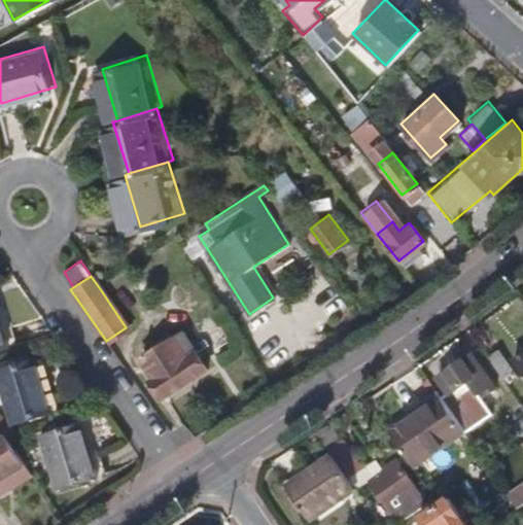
[(0,351),(8,348),(0,322),(0,351)]
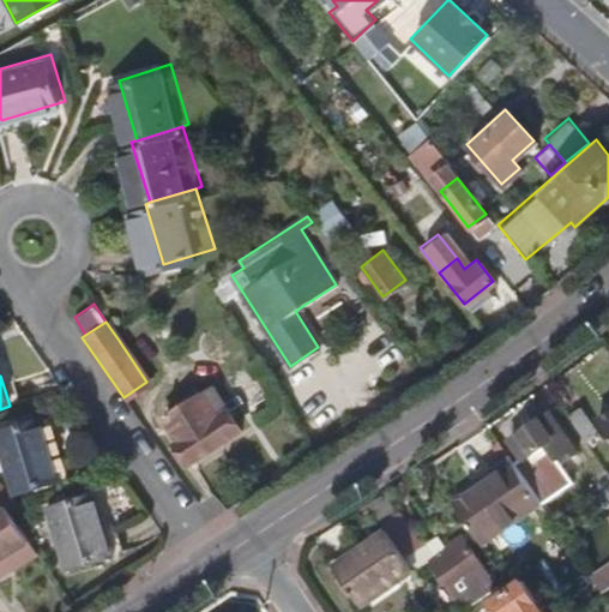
[(225,408),(211,385),(198,394),(212,417),(225,408)]
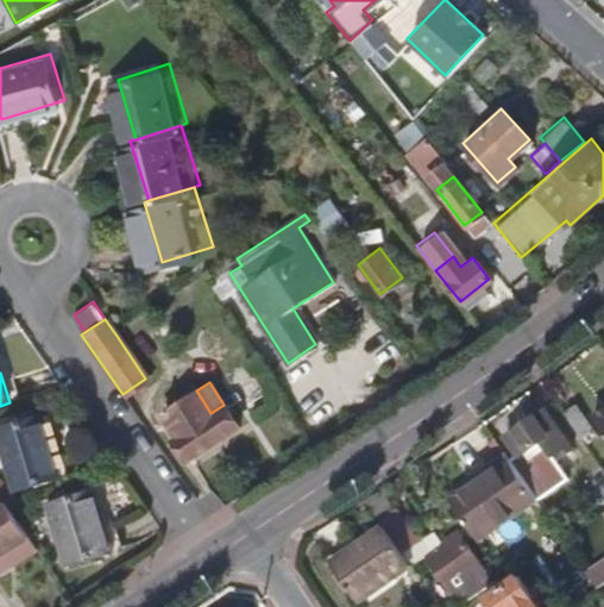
[(164,400),(169,408),(193,393),(188,386),(164,400)]
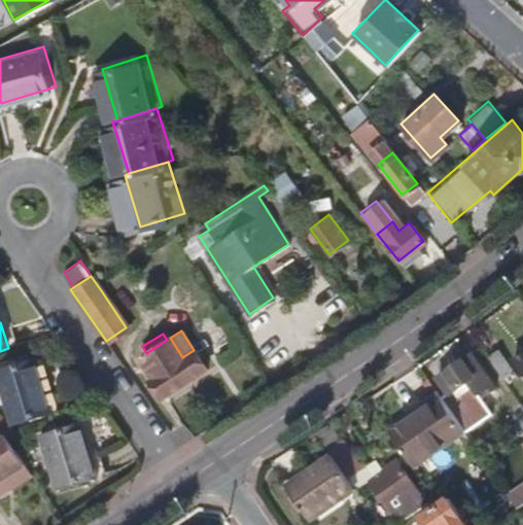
[(158,397),(205,369),(194,350),(182,357),(170,338),(167,340),(146,353),(137,358),(150,379),(147,381),(158,397)]
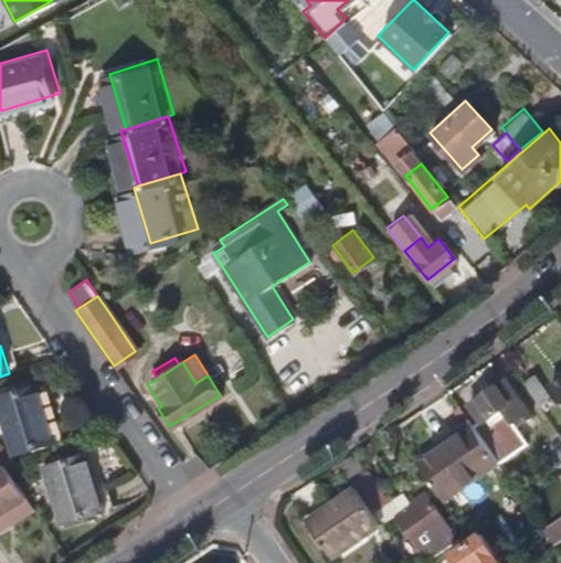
[(560,367),(543,380),(560,404),(560,367)]
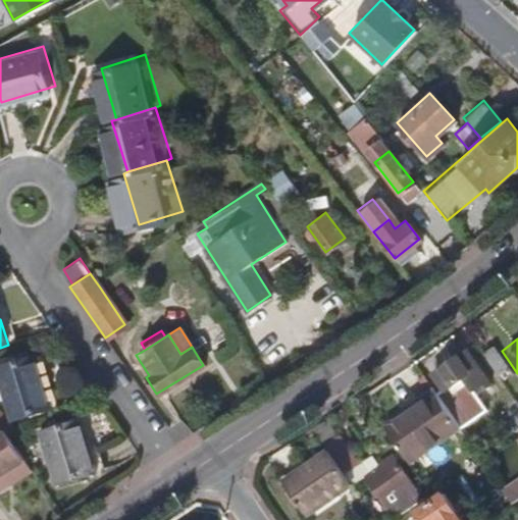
[(507,367),(494,348),(482,355),(496,375),(507,367)]
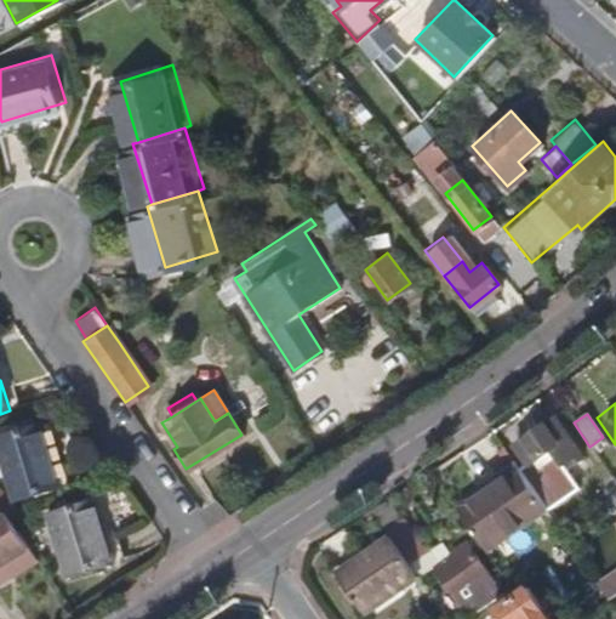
[(577,487),(562,464),(572,456),(576,461),(582,458),(554,416),(513,444),(528,465),(519,471),(545,509),(577,487)]
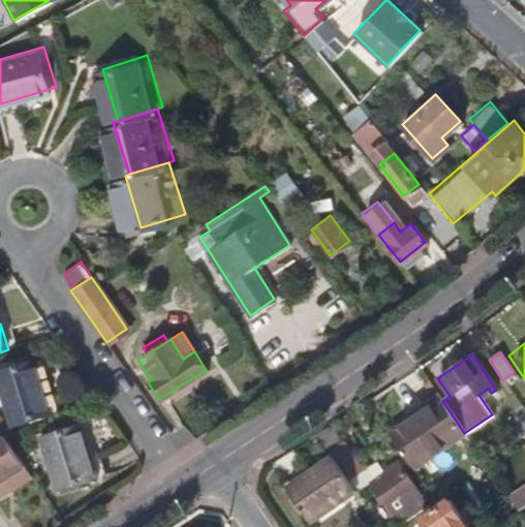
[(53,416),(35,363),(0,374),(0,391),(11,429),(53,416)]
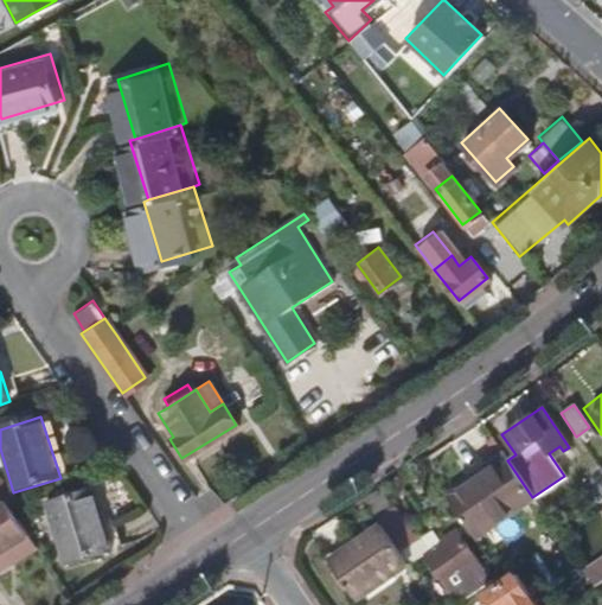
[(475,536),(532,497),(507,460),(503,453),(444,492),(475,536)]
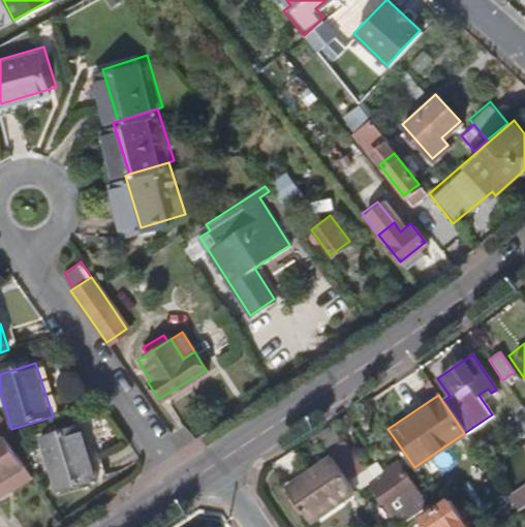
[(96,479),(80,429),(39,441),(56,492),(96,479)]
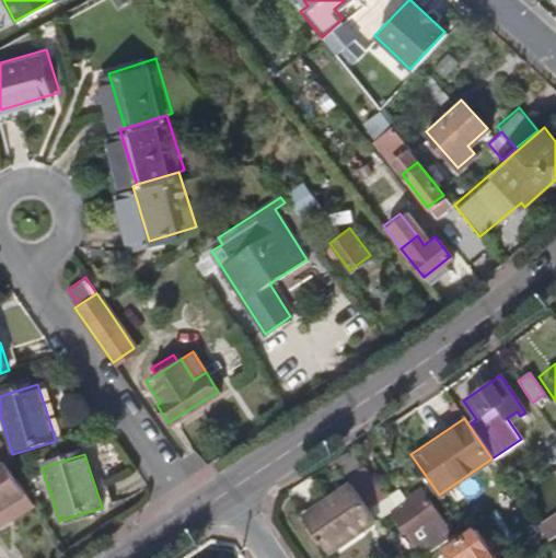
[(0,521),(31,502),(1,461),(0,461),(0,521)]
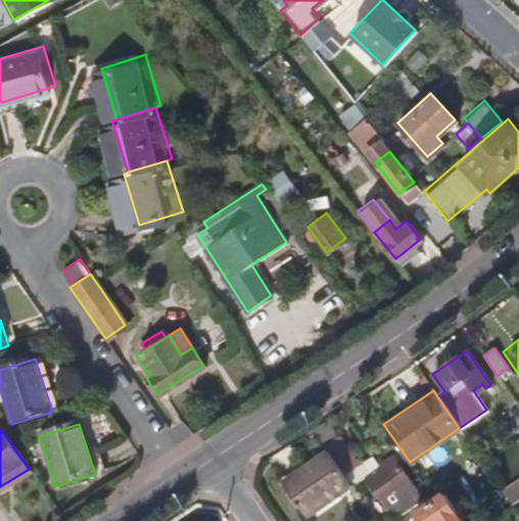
[(337,438),(325,447),(344,474),(359,464),(339,437),(337,438)]
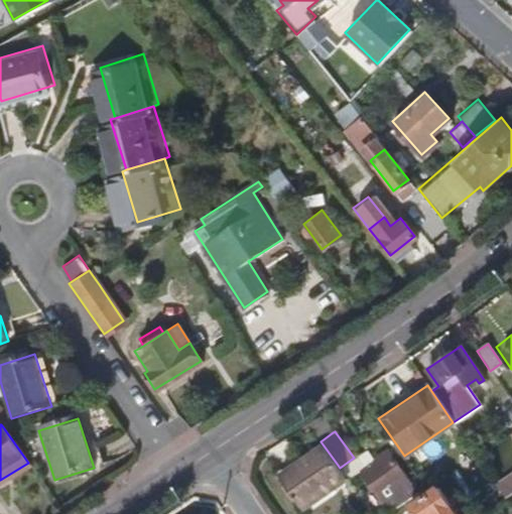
[(302,507),(346,477),(340,468),(321,441),(277,472),(302,507)]
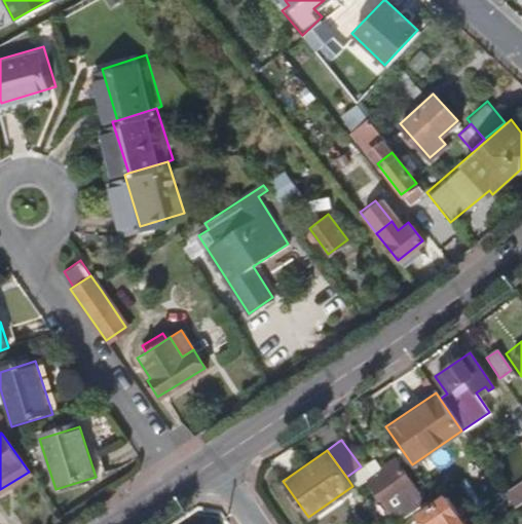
[(365,465),(371,475),(367,477),(368,479),(397,520),(423,501),(394,458),(379,469),(374,459),(365,465)]
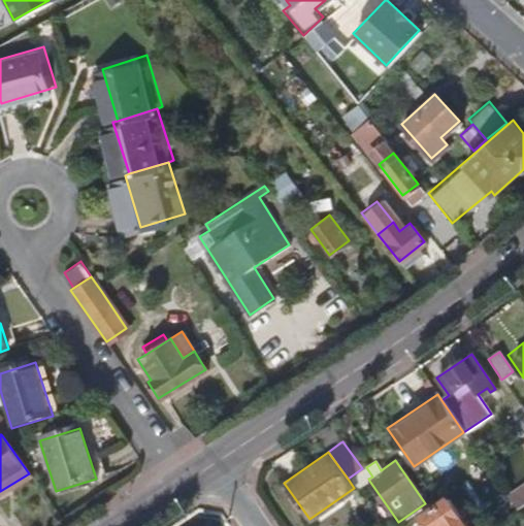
[(372,477),(366,467),(363,469),(362,468),(348,479),(354,488),(355,490),(369,481),(368,479),(372,477)]
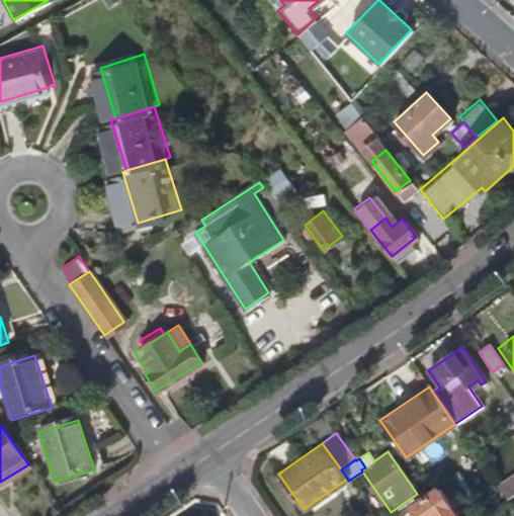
[(506,499),(513,494),(513,474),(497,486),(506,499)]
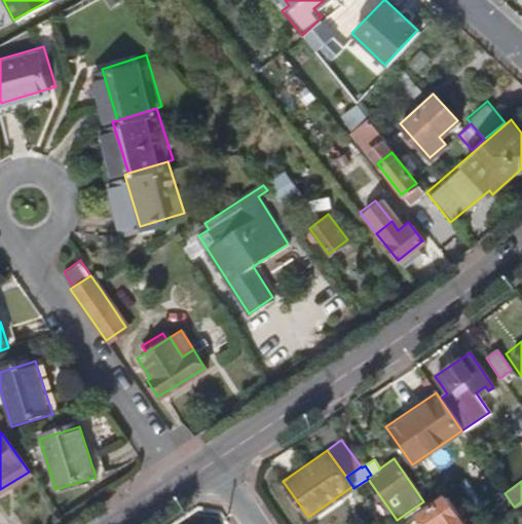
[(462,523),(445,498),(418,517),(422,523),(462,523)]
